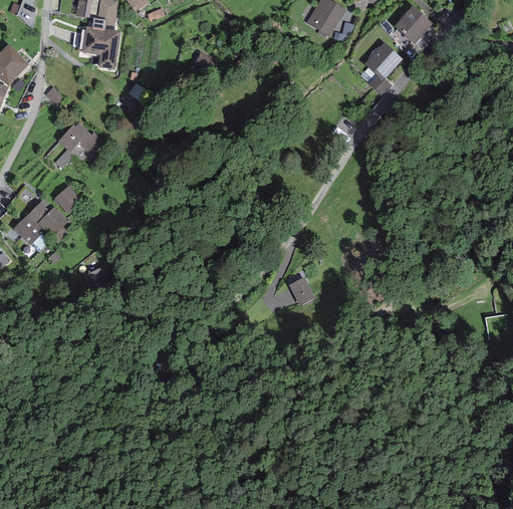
[(78,0),(76,13),(90,15),(90,13),(98,15),(100,0),(78,0)]
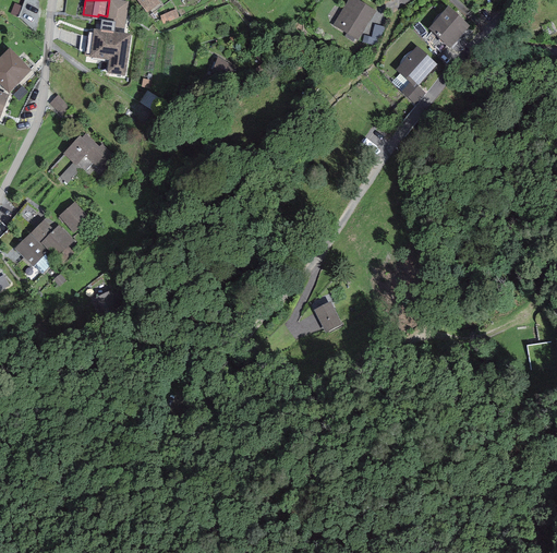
[(109,0),(107,16),(107,20),(117,21),(125,22),(129,0),(109,0)]
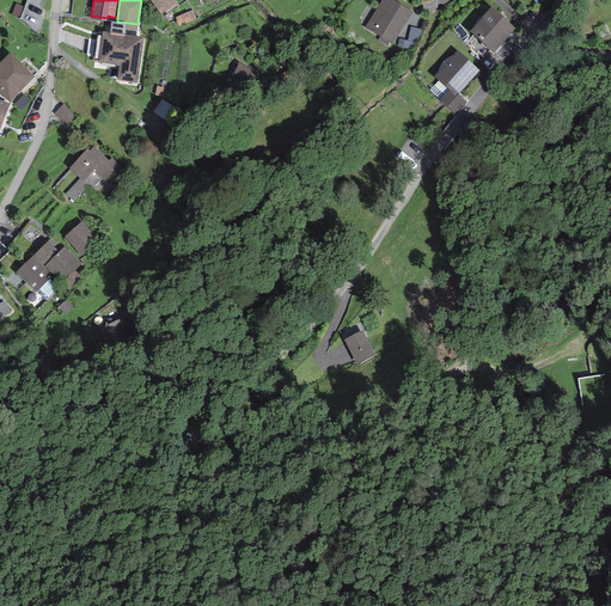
[(154,0),(163,11),(177,0),(154,0)]
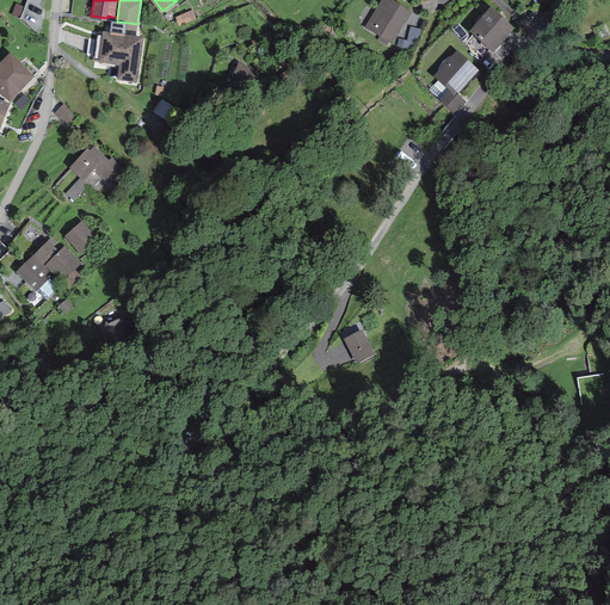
[(380,0),(364,25),(390,43),(412,10),(398,0),(380,0)]
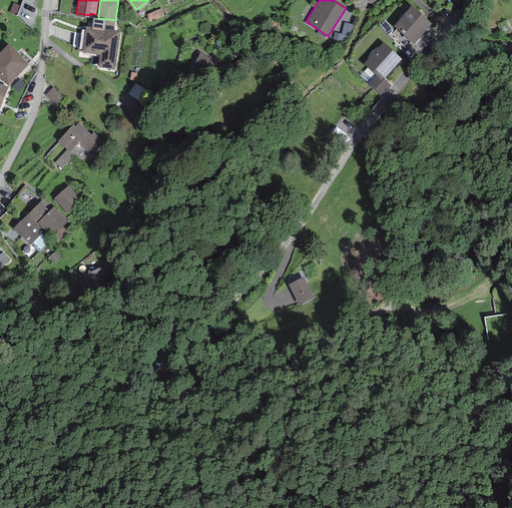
[(413,6),(395,26),(414,44),(432,24),(413,6)]
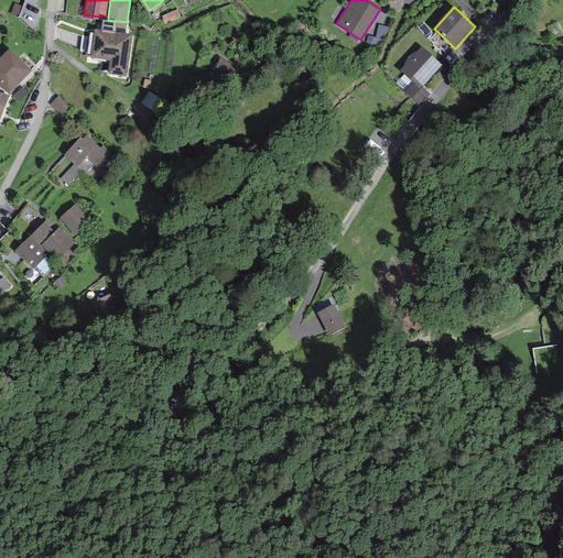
[(108,20),(104,19),(103,30),(89,28),(86,53),(91,54),(91,57),(110,59),(108,73),(128,76),(133,33),(116,31),(118,21),(108,20)]
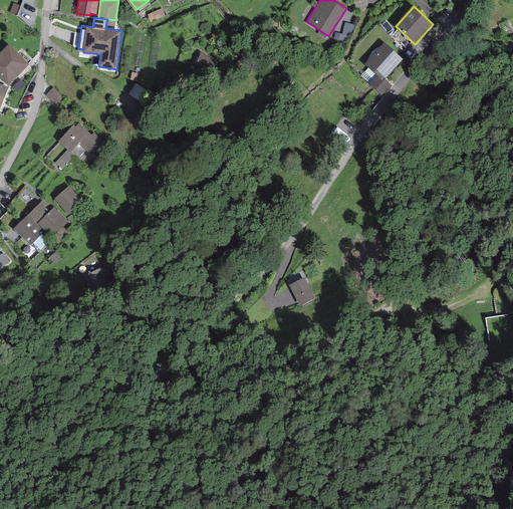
[(404,57),(385,41),(382,44),(368,59),(365,63),(378,74),(370,82),(382,93),(392,82),(386,77),(404,57)]
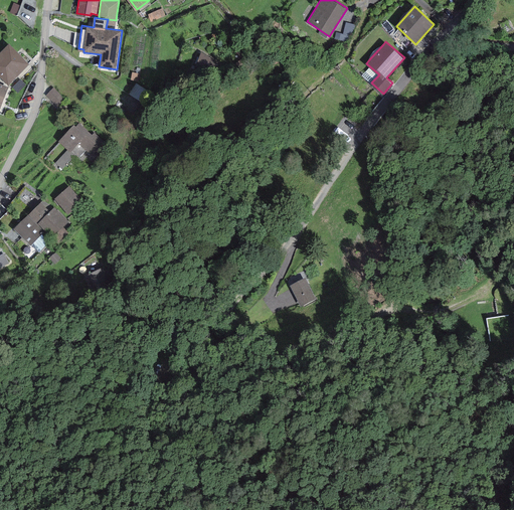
[(9,43),(0,52),(0,75),(8,83),(29,62),(9,43)]
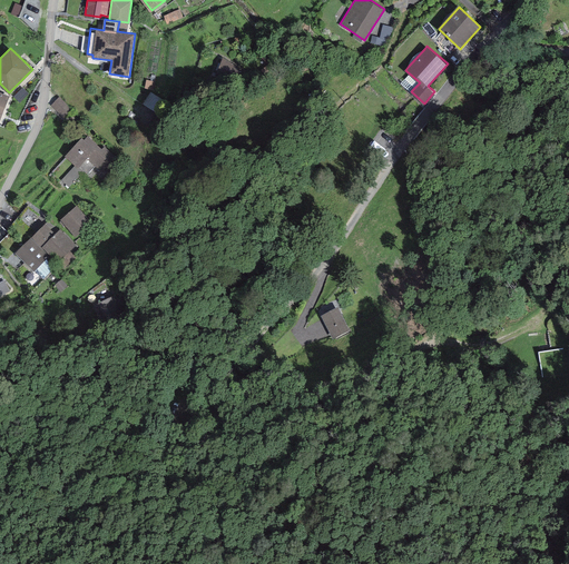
[(409,62),(409,66),(424,49),(422,49),(421,50),(418,51),(415,52),(414,53),(412,56),(410,59),(409,62)]
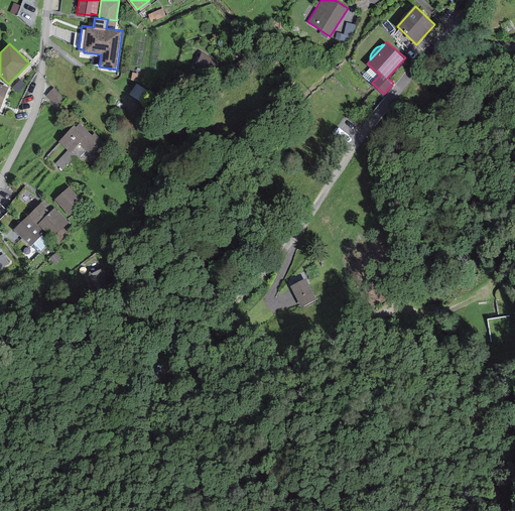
[(131,91),(140,98),(148,87),(139,80),(131,91)]
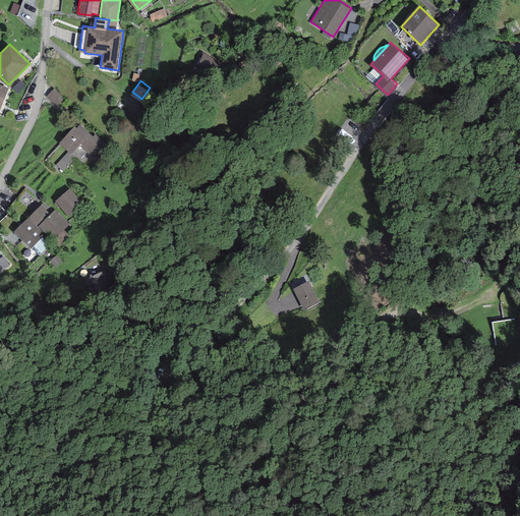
[(8,88),(0,83),(0,108),(0,109),(8,88)]
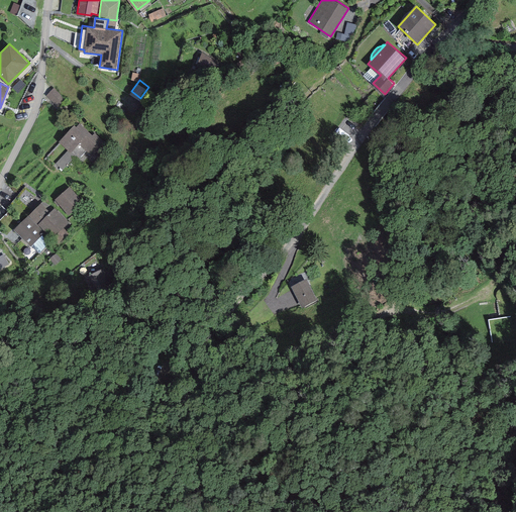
[(93,133),(80,122),(77,125),(75,123),(60,139),(72,150),(73,149),(79,156),(86,147),(93,154),(105,140),(95,130),(93,133)]
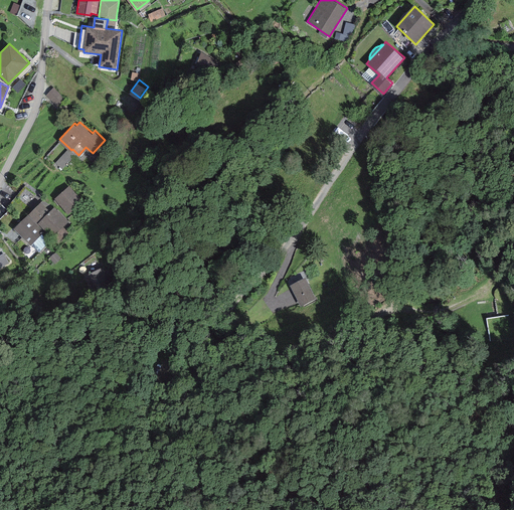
[(69,184),(54,197),(68,212),(83,198),(69,184)]
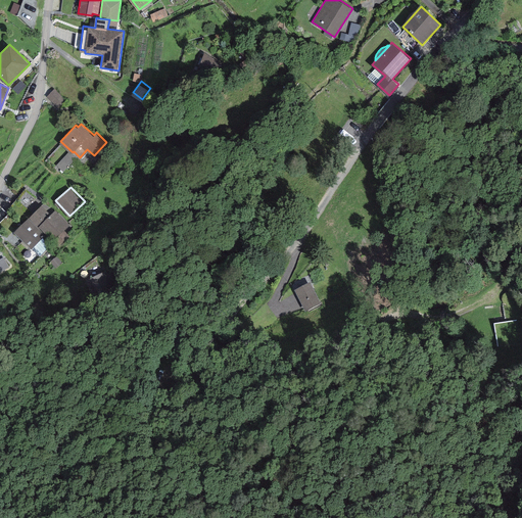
[(42,203),(29,217),(45,232),(53,239),(55,237),(60,242),(70,233),(65,228),(70,222),(55,208),(51,213),(42,203)]
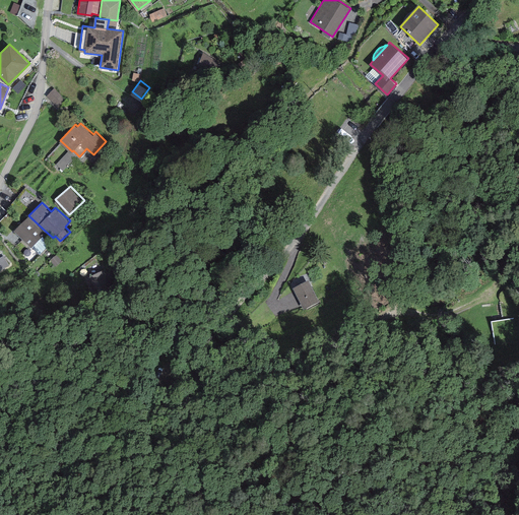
[(45,231),(28,215),(14,231),(30,246),(45,231)]
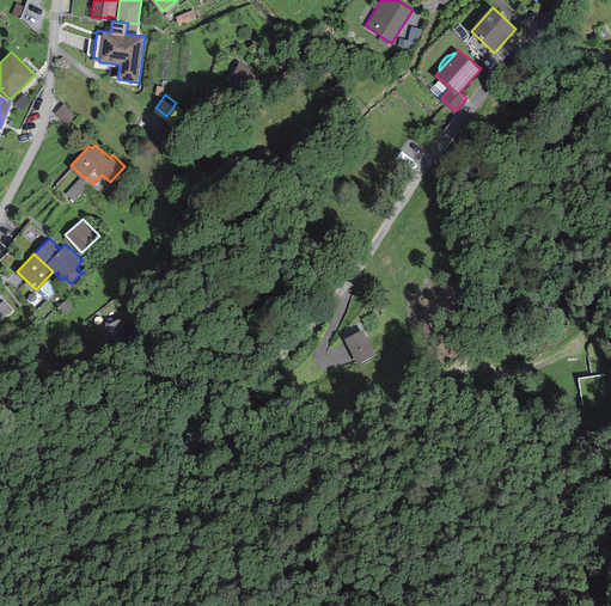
[(0,314),(13,307),(5,298),(0,300),(0,314)]
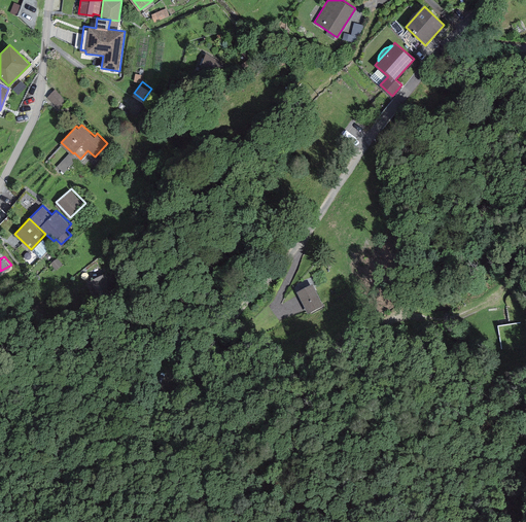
[(95,293),(104,290),(95,265),(84,269),(95,293)]
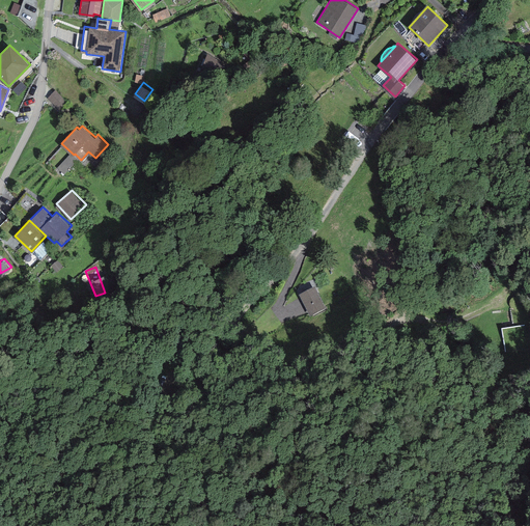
[(316,299),(307,278),(290,286),(301,306),(316,299)]
